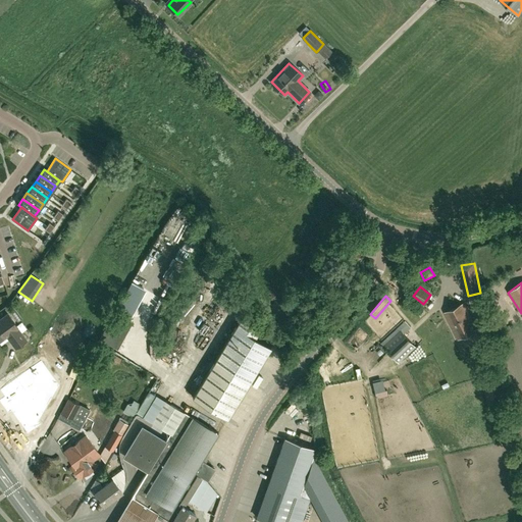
[(450,322),(469,313),(464,303),(445,313),(450,322)]
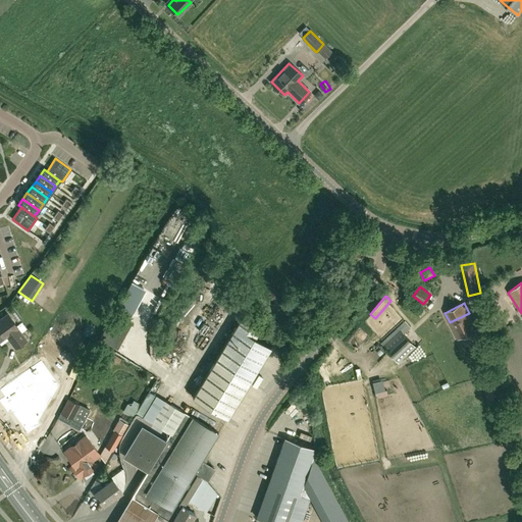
[(475,304),(478,315),(486,313),(484,303),(475,304)]
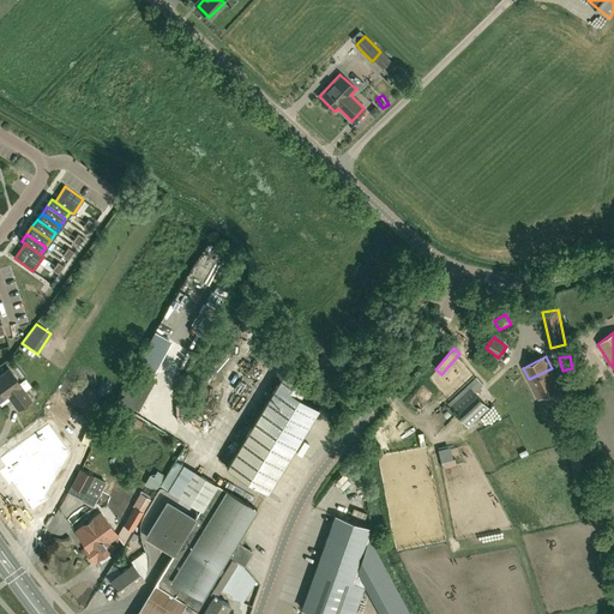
[(19,408),(31,399),(20,384),(22,384),(11,368),(0,374),(0,399),(8,393),(19,408)]
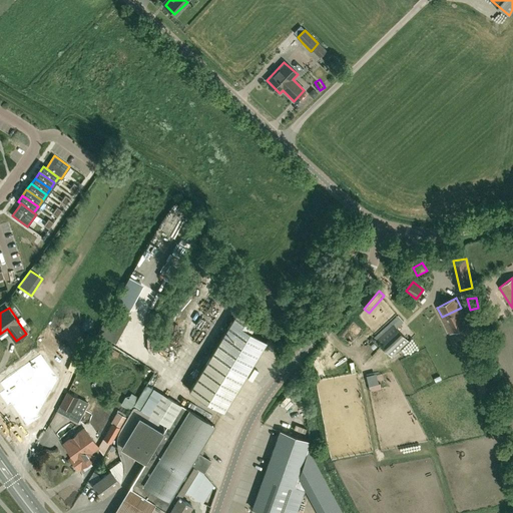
[(115,343),(128,318),(110,308),(96,333),(115,343)]
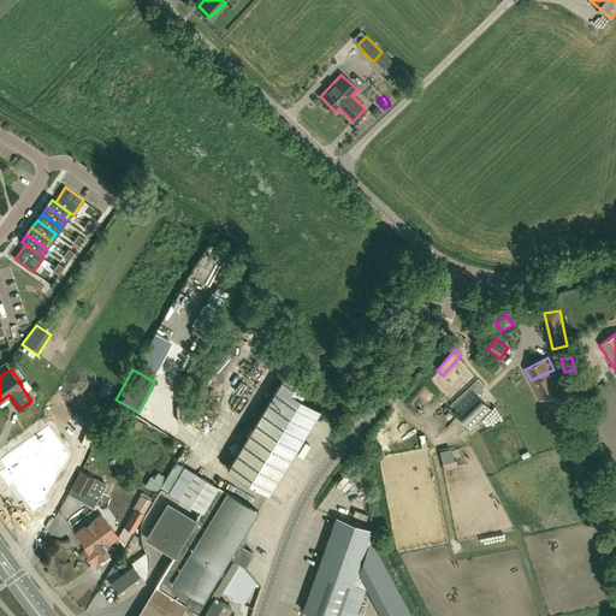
[(554,369),(531,380),(539,398),(557,390),(562,401),(572,396),(566,384),(562,386),(554,369)]
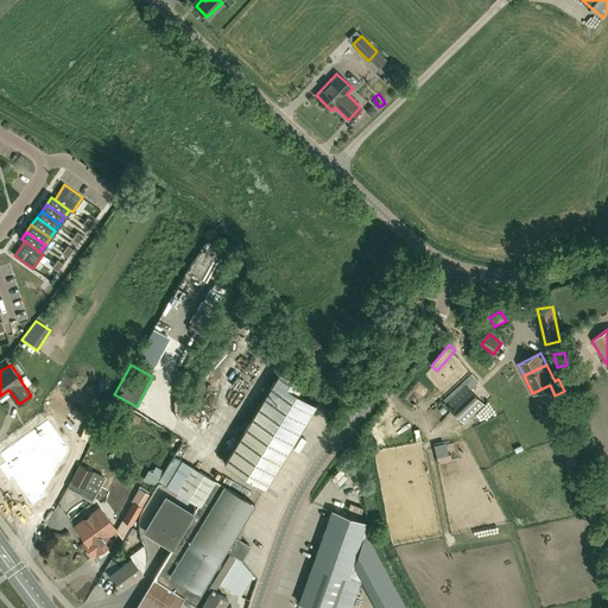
[(265,487),(316,403),(297,391),(303,382),(280,369),(225,462),(265,487)]
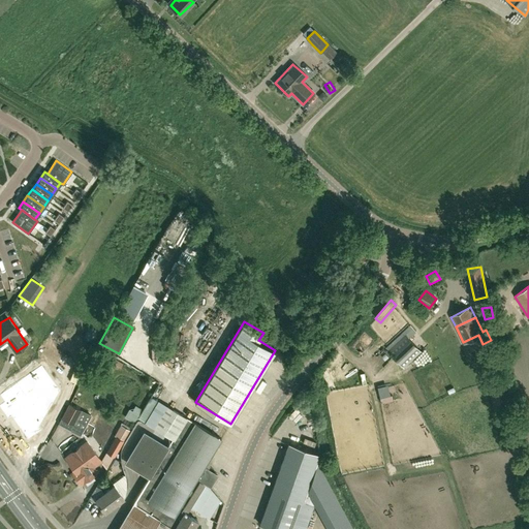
[(405,335),(387,350),(403,367),(421,351),(405,335)]
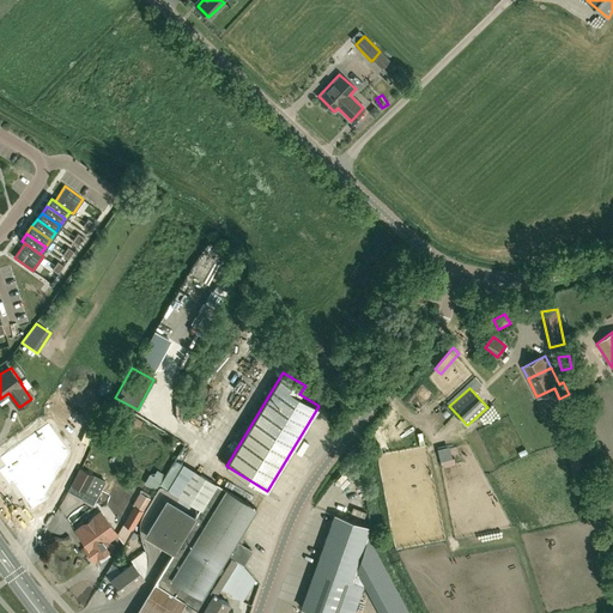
[(0,457),(5,465),(0,468),(0,472),(8,486),(13,483),(32,510),(48,499),(44,495),(70,453),(48,423),(0,456),(0,457)]
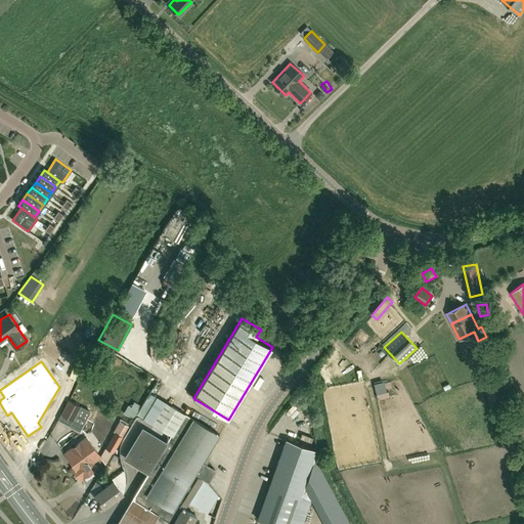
[(113,432),(114,432),(104,447),(114,452),(129,426),(136,413),(145,419),(158,398),(148,393),(141,405),(133,401),(130,406),(128,405),(123,413),(124,413),(120,421),(119,421),(113,432)]
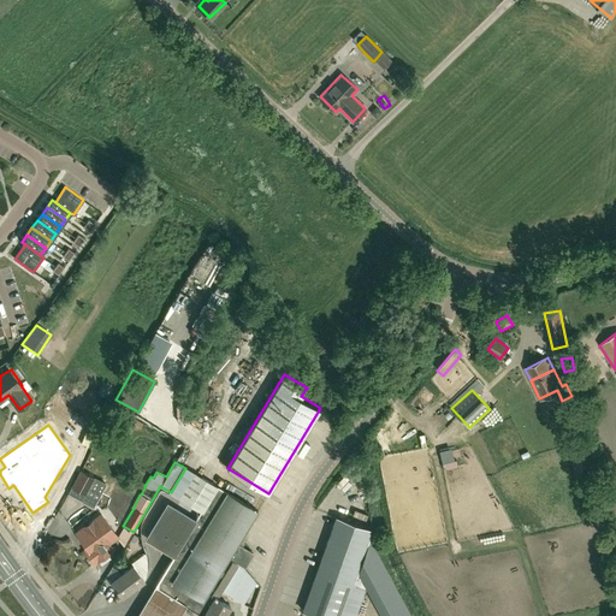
[(67,465),(64,473),(73,478),(77,469),(67,465)]
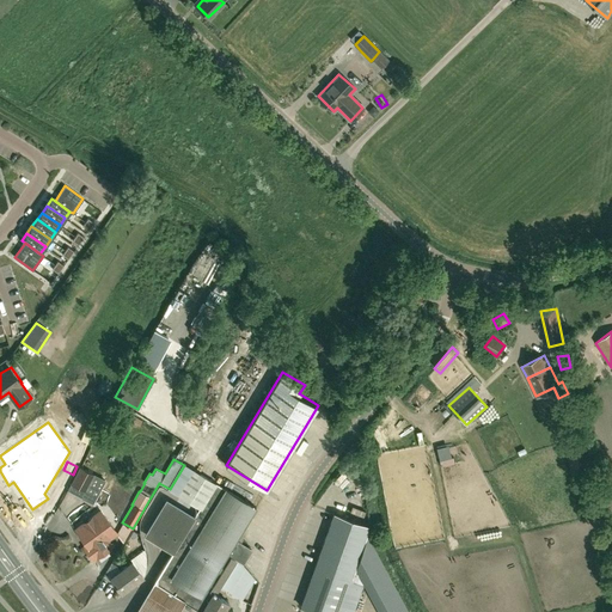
[(80,467),(69,488),(83,495),(87,485),(99,491),(105,481),(80,467)]
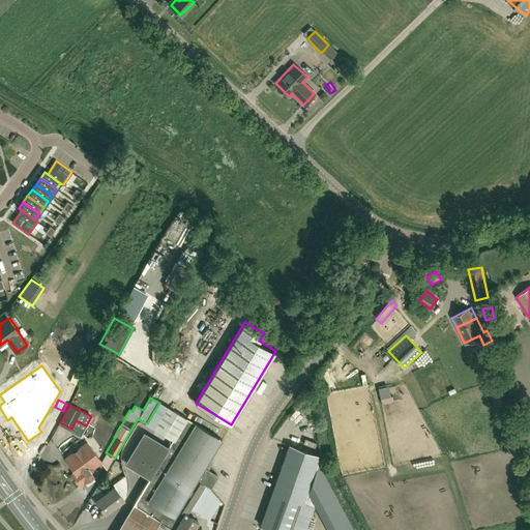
[(170,438),(183,416),(168,406),(154,429),(170,438)]
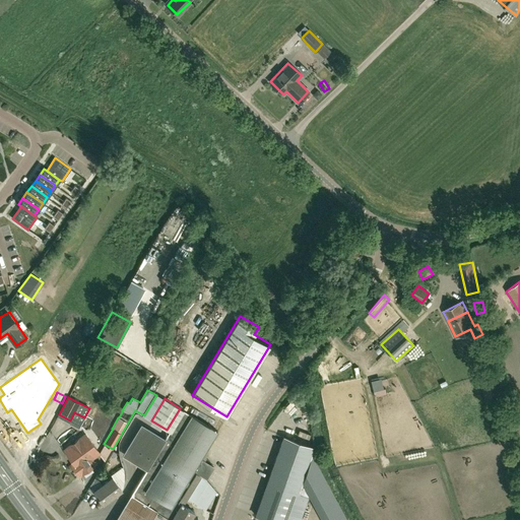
[(51,424),(61,406),(52,401),(42,418),(51,424)]
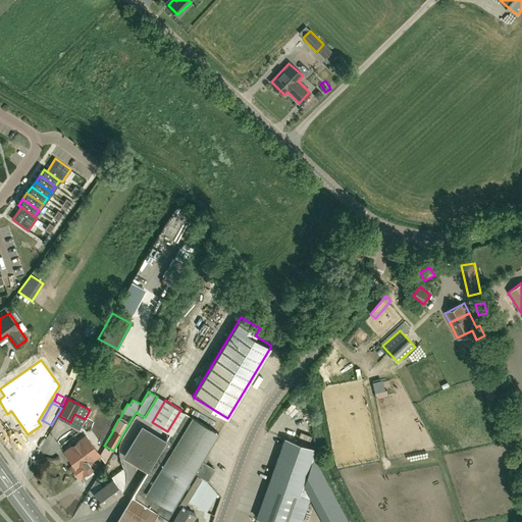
[(164,464),(190,479),(195,472),(207,480),(214,469),(205,463),(206,461),(203,459),(219,432),(193,417),(185,411),(166,439),(167,439),(161,449),(169,455),(164,464)]
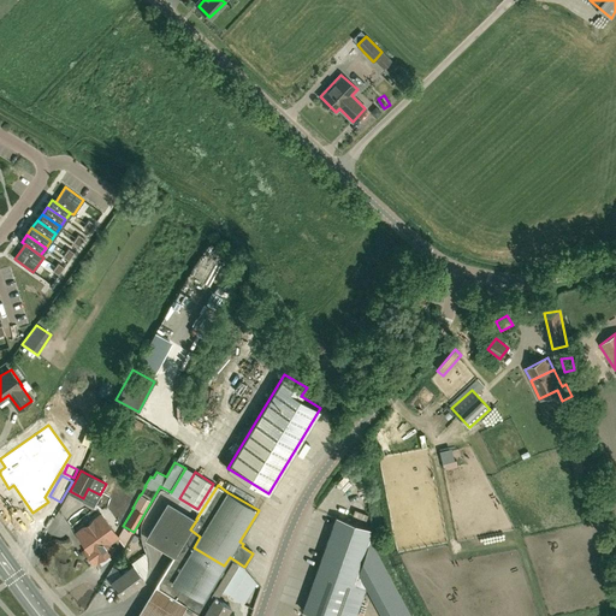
[(196,520),(177,508),(166,502),(144,539),(173,557),(155,586),(202,615),(224,615),(230,606),(217,598),(218,597),(215,596),(218,593),(209,588),(224,566),(194,548),(200,537),(190,529),(197,519),(196,519),(196,520)]
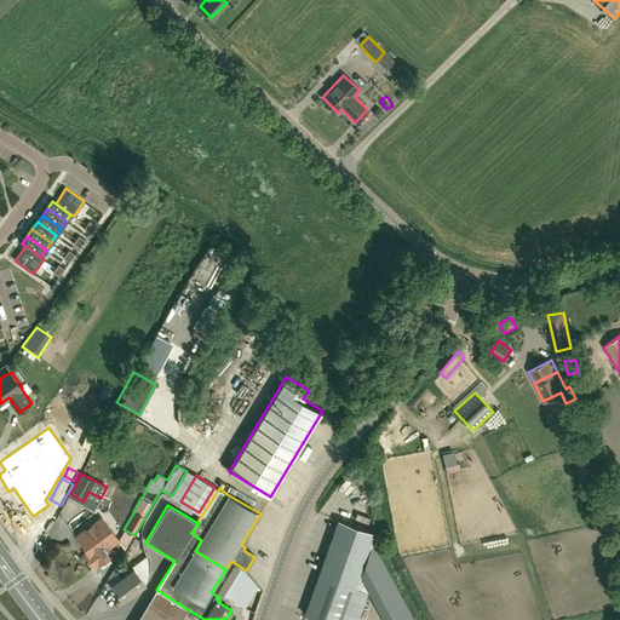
[(93,524),(76,537),(85,550),(87,551),(84,554),(90,562),(95,568),(97,566),(114,555),(109,547),(118,541),(119,540),(108,526),(102,517),(93,524)]
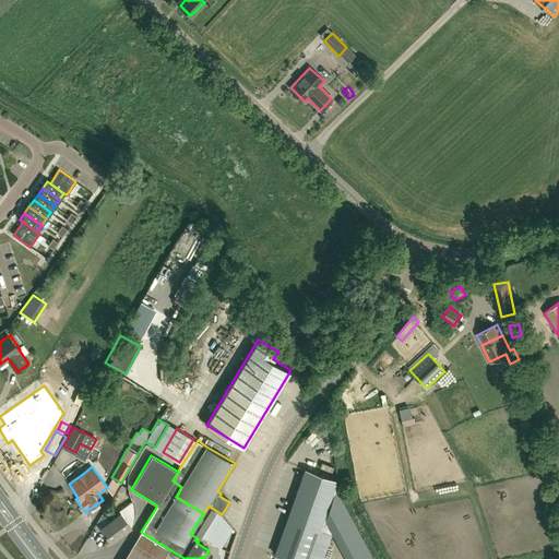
[(305,470),(274,554),(288,558),(322,558),(332,533),(345,558),(372,558),(334,487),(336,482),(305,470)]
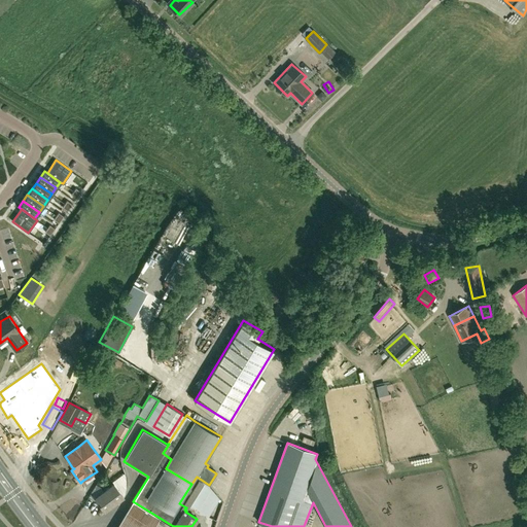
[(103,491),(95,497),(95,498),(104,510),(124,496),(114,484),(103,491)]
